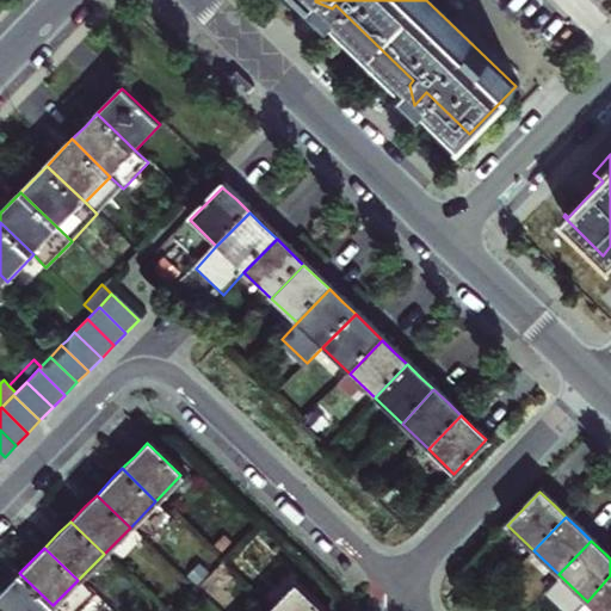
[(6,586),(0,591),(0,604),(7,610),(59,610),(53,605),(19,573),(6,586)]
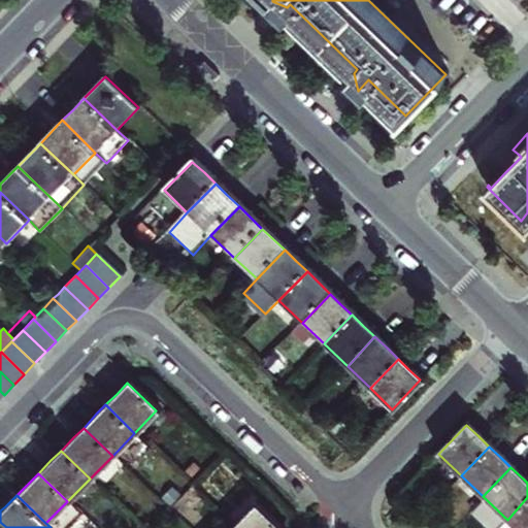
[(527,527),(527,497),(507,520),(499,527),(527,527)]
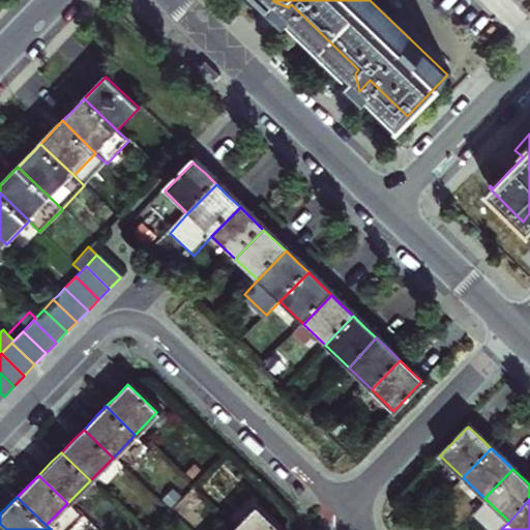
[(281,529),(256,504),(232,528),(234,529),(281,529)]
